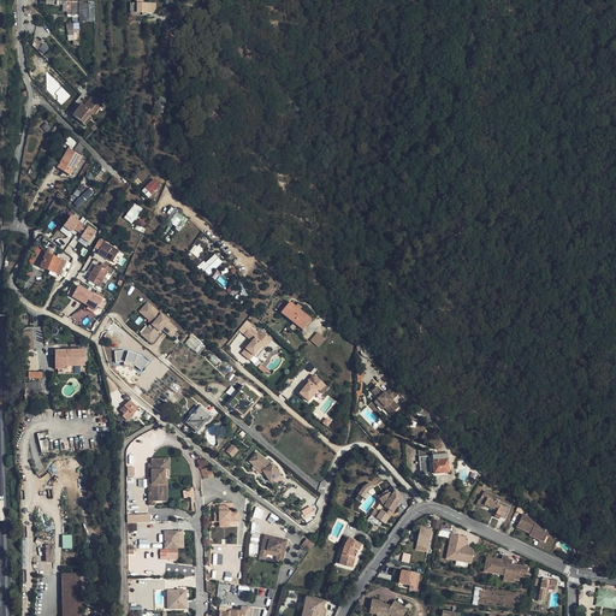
[(94,1),(80,1),(81,60),(89,70),(96,70),(94,1)]
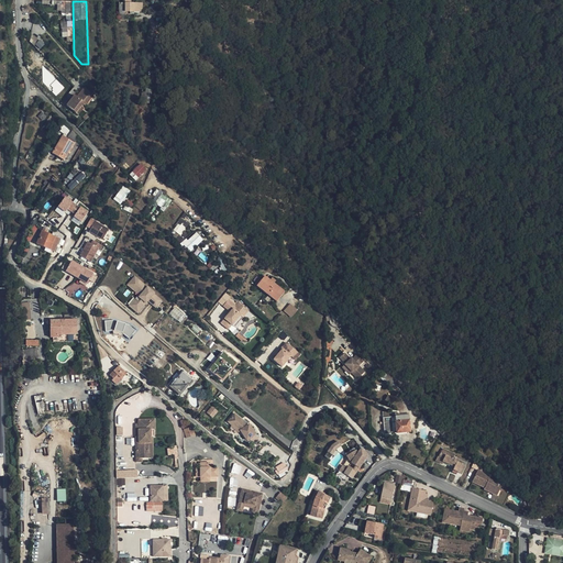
[(57,2),(57,12),(72,12),(70,2),(57,2)]
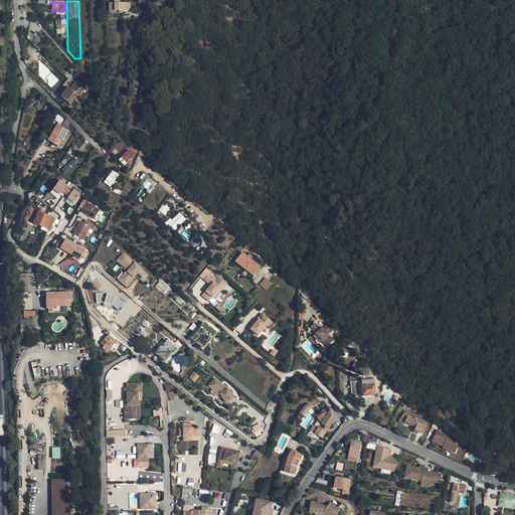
[(122,2),(114,2),(114,11),(123,11),(127,10),(127,8),(131,8),(130,2),(122,2)]
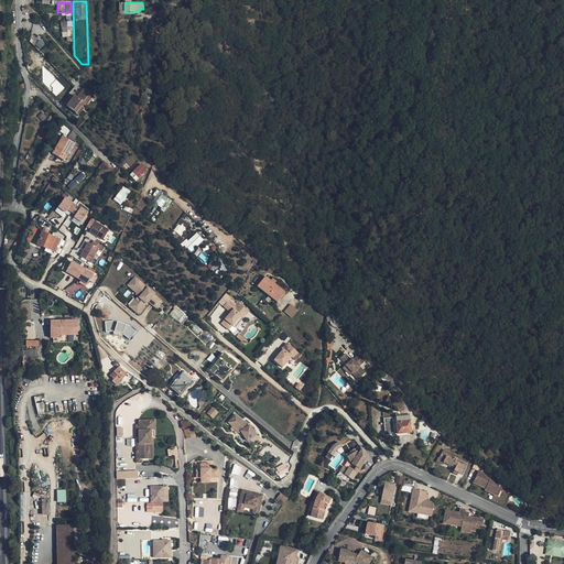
[(62,21),(62,36),(67,36),(67,26),(73,26),(73,21),(62,21)]
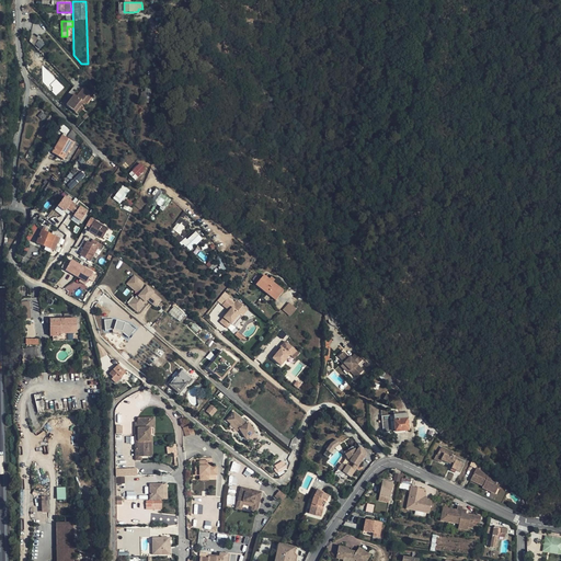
[(145,88),(141,101),(148,103),(151,89),(145,88)]
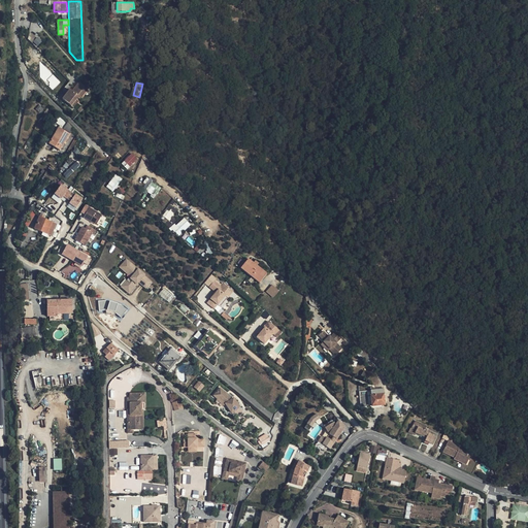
[(61,99),(69,106),(74,99),(75,100),(77,97),(78,98),(86,90),(77,84),(71,91),(68,90),(61,99)]
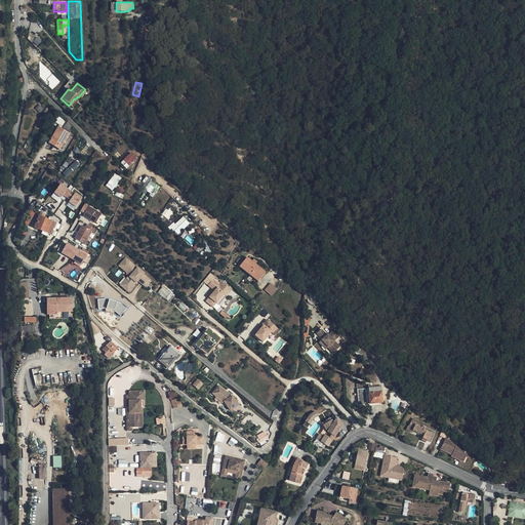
[(74,98),(69,106),(71,107),(78,97),(77,96),(75,99),(74,98)]
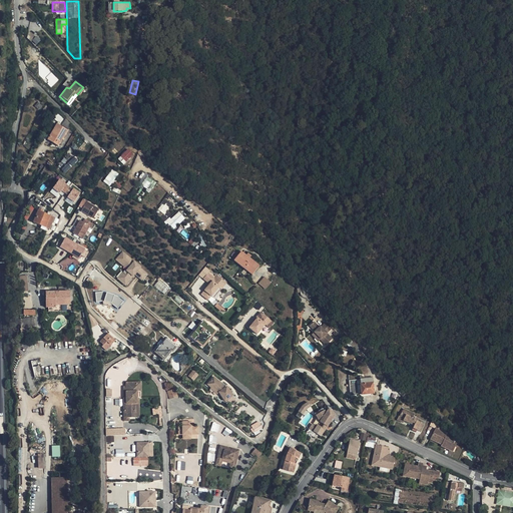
[(68,130),(61,126),(59,125),(60,123),(58,122),(49,137),(57,142),(56,144),(58,145),(62,138),(60,137),(61,135),(63,136),(64,137),(68,130)]
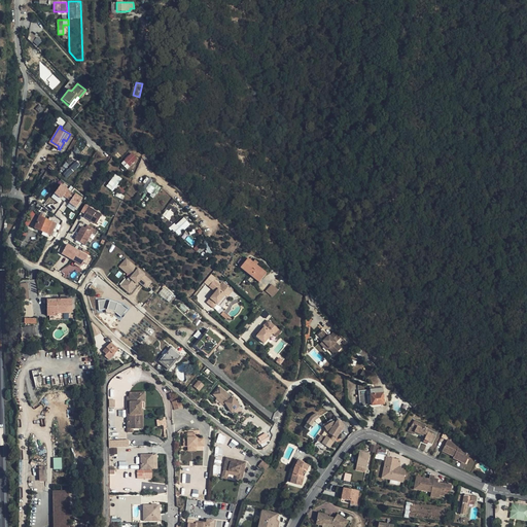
[(127,169),(137,159),(131,153),(121,164),(127,169)]
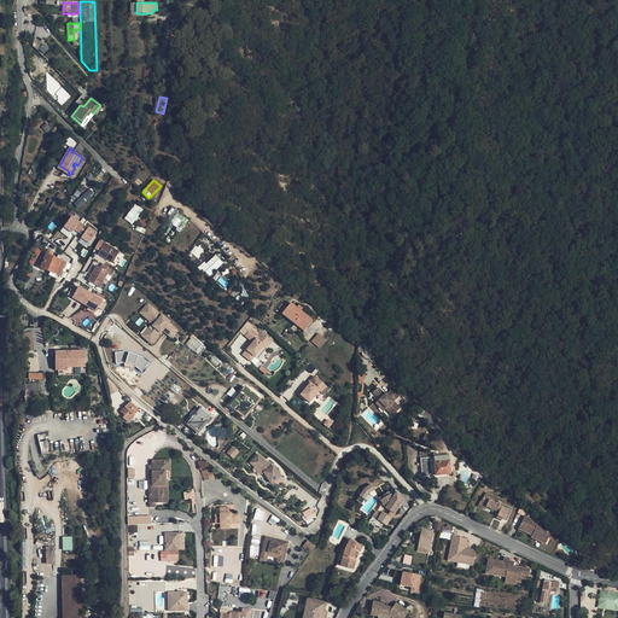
[(91,190),(76,204),(80,208),(94,193),(91,190)]
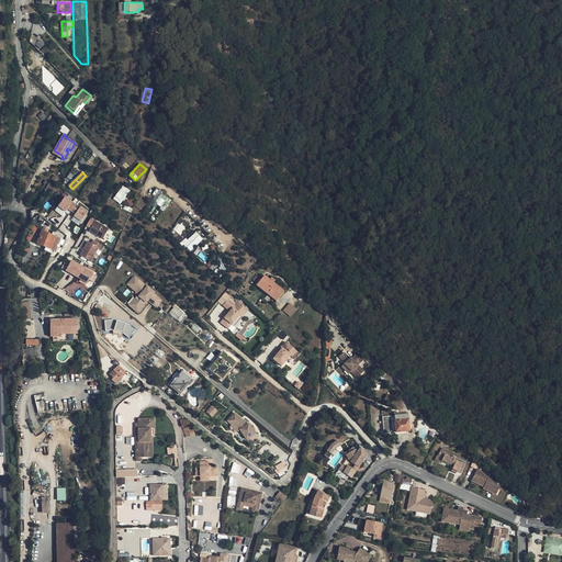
[(113,200),(116,202),(123,194),(126,197),(130,192),(123,187),(113,200)]
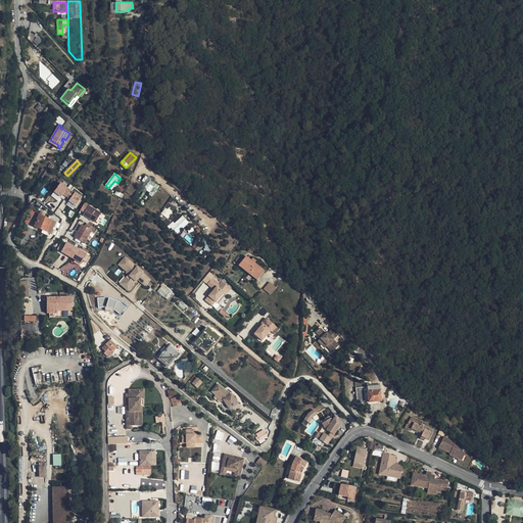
[(114,181),(108,188),(112,190),(117,183),(114,181)]
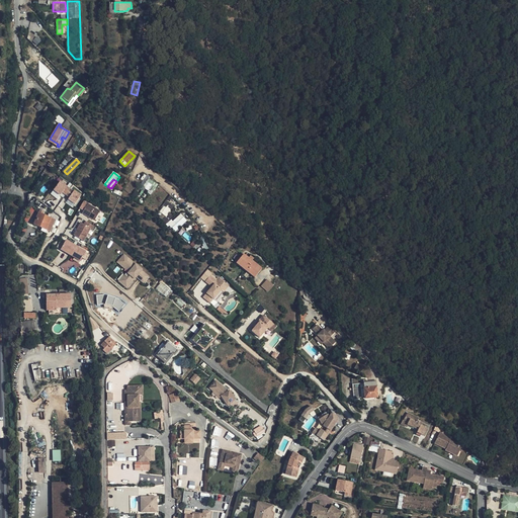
[(148,179),(144,185),(153,190),(157,185),(148,179)]
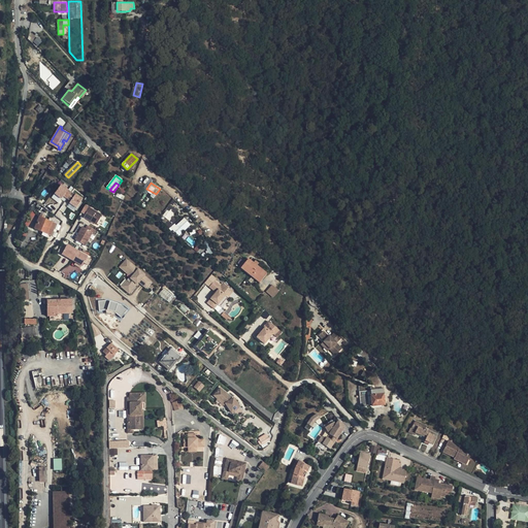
[(62,186),(56,195),(62,200),(68,191),(62,186)]
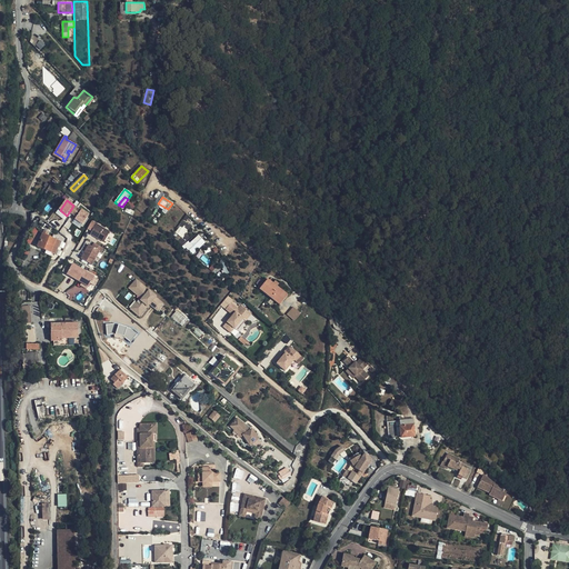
[(90,216),(82,211),(76,220),(83,226),(90,216)]
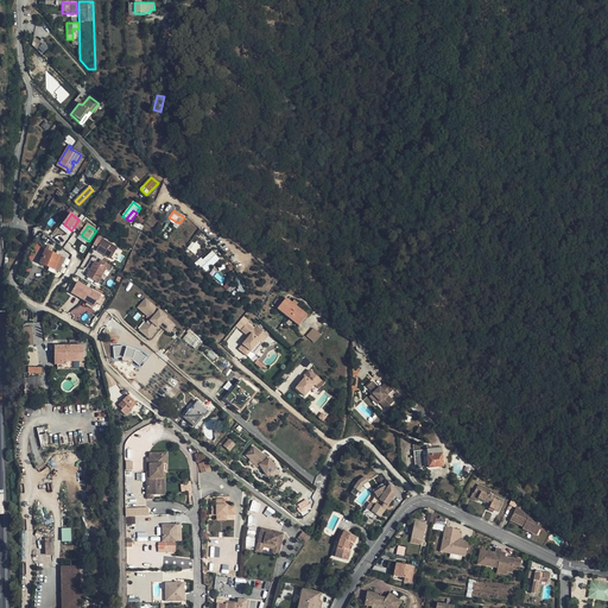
[(168,239),(171,242),(182,233),(178,229),(168,239)]
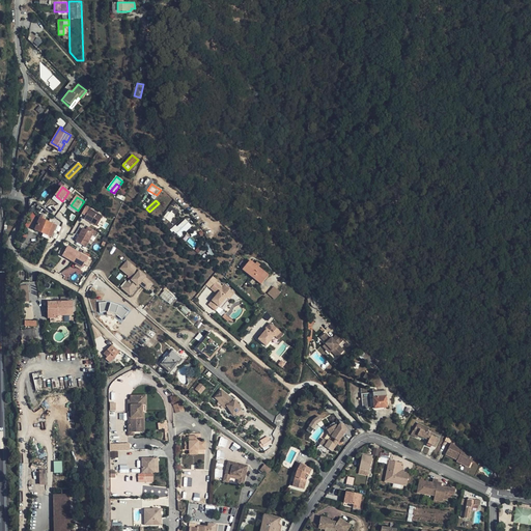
[(171,207),(164,217),(169,222),(177,213),(171,207)]
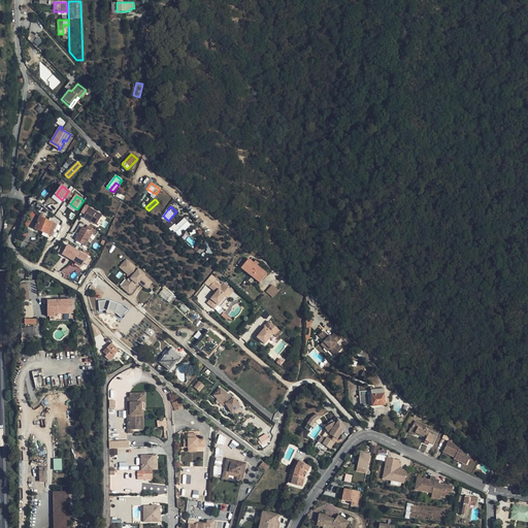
[(102,215),(91,208),(85,218),(97,225),(102,215)]
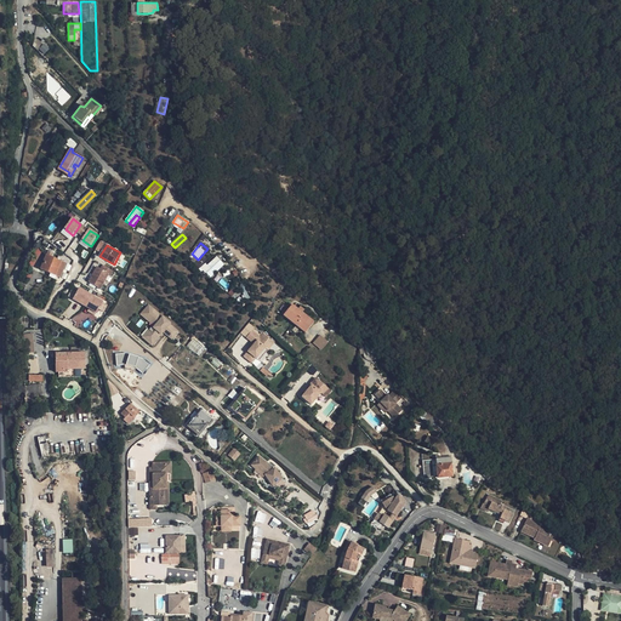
[(29,265),(40,268),(45,254),(35,250),(29,265)]
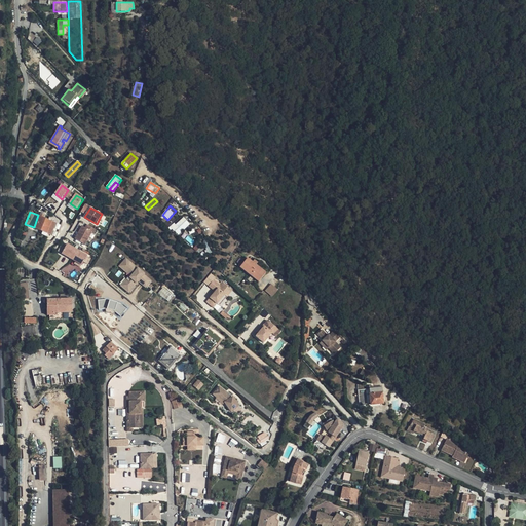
[(55,223),(51,222),(43,218),(44,216),(40,214),(34,228),(51,235),(55,223)]
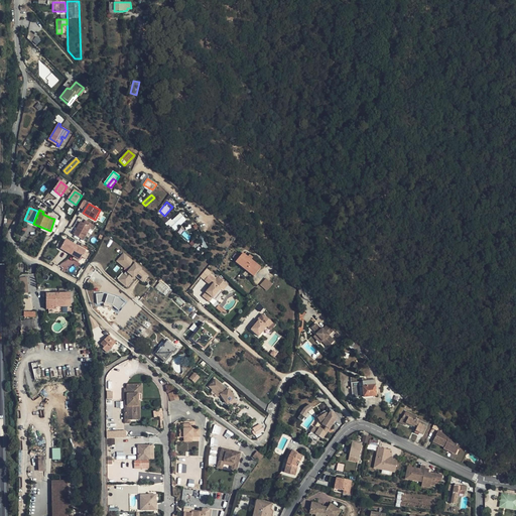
[(179,214),(170,223),(176,229),(185,219),(179,214)]
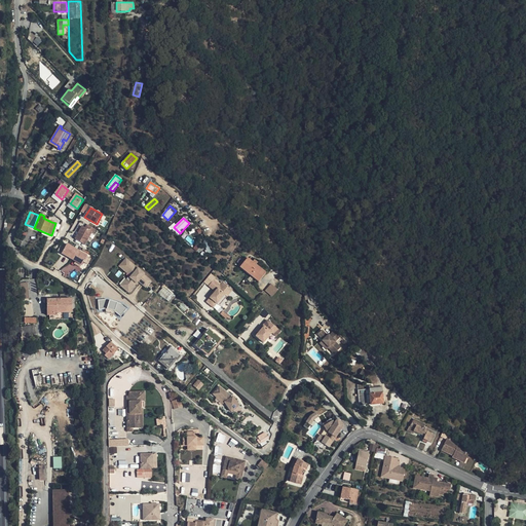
[(83,226),(76,238),(85,245),(94,231),(97,233),(98,230),(88,224),(86,227),(83,226)]
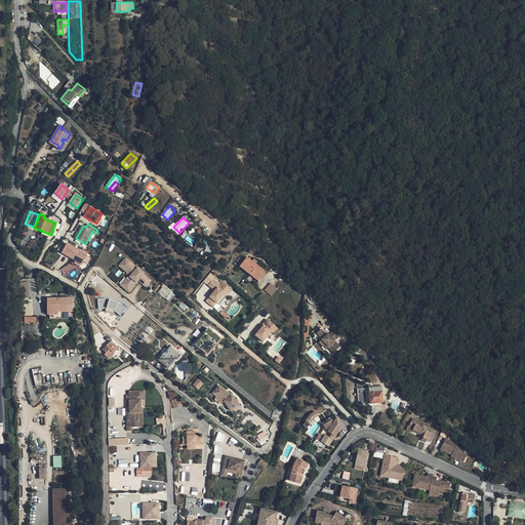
[(88,255),(68,244),(63,253),(83,265),(88,255)]
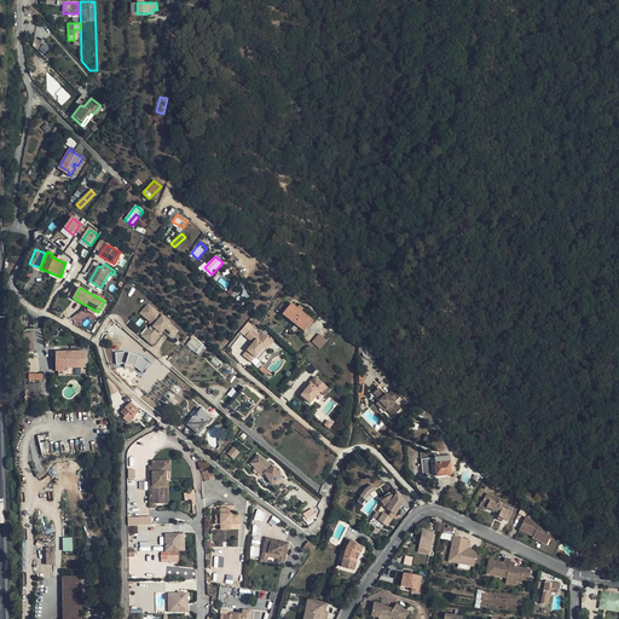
[(290,308),(285,314),(306,331),(314,322),(304,313),(300,308),(294,305),(290,308)]
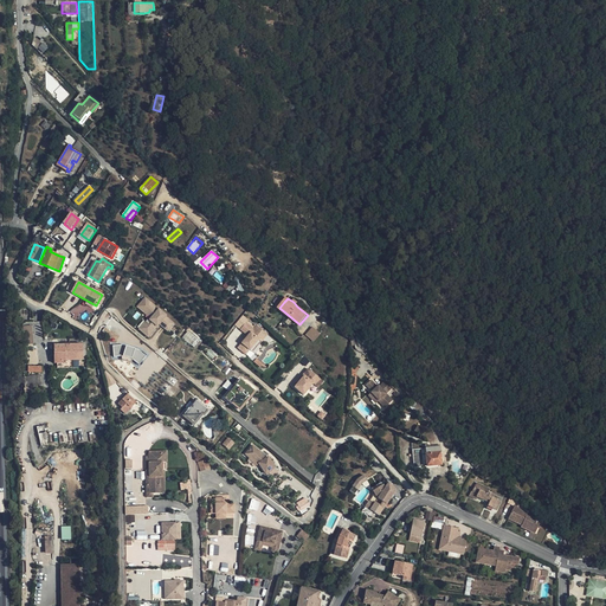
[(168,331),(174,324),(166,317),(167,317),(159,310),(159,311),(150,304),(150,303),(146,300),(140,307),(153,317),(141,331),(148,337),(160,324),(168,331)]
